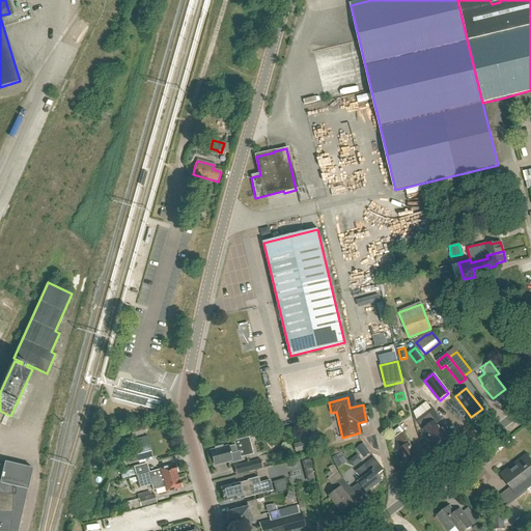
[(419,418),(432,408),(427,401),(414,412),(419,418)]
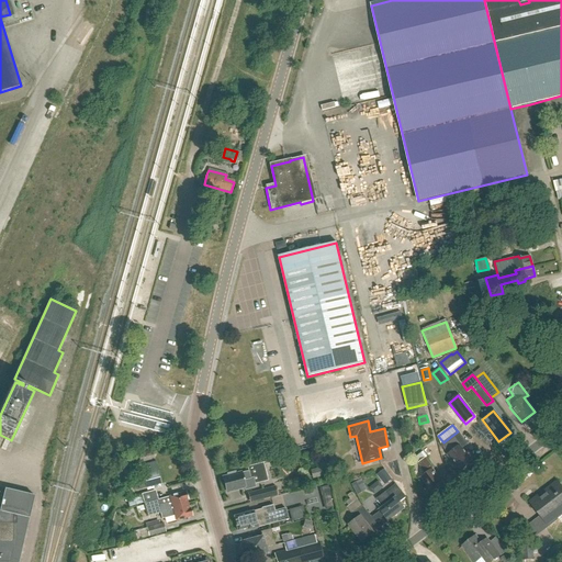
[(448,456),(459,470),(470,461),(461,450),(468,445),(458,433),(441,446),(448,456)]
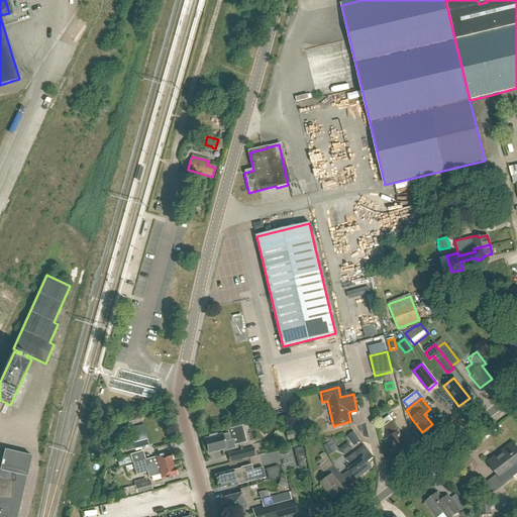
[(387,440),(397,453),(408,445),(398,432),(399,432),(391,422),(385,427),(392,436),(387,440)]
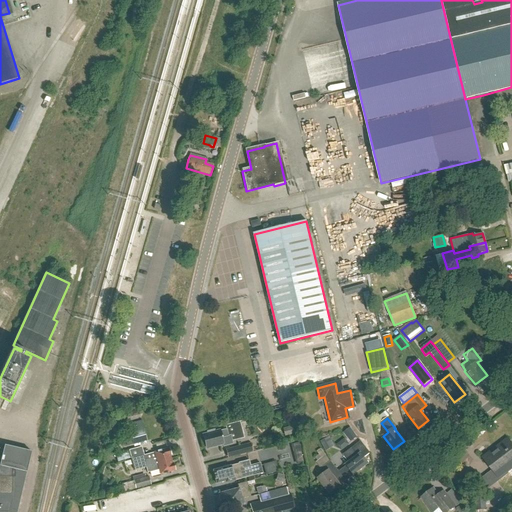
[(207,435),(203,436),(207,449),(222,445),(222,448),(232,445),(232,442),(244,439),(239,422),(225,427),(226,430),(219,432),(218,432),(215,433),(214,430),(206,432),(207,435)]
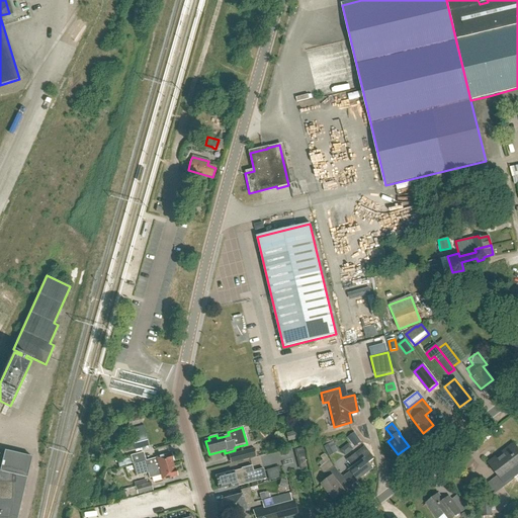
[(347,438),(354,448),(361,442),(354,433),(347,438)]
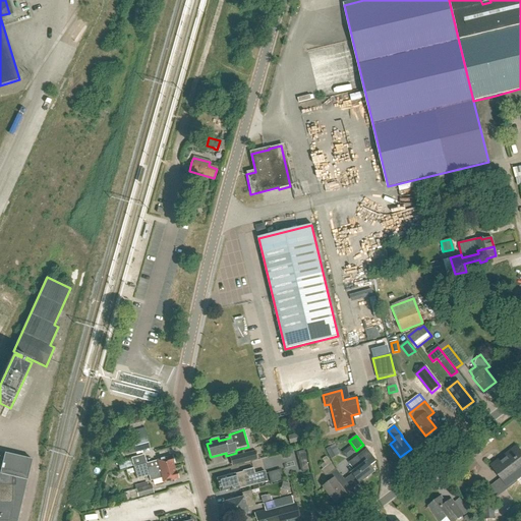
[(147,437),(132,441),(135,453),(150,449),(147,437)]
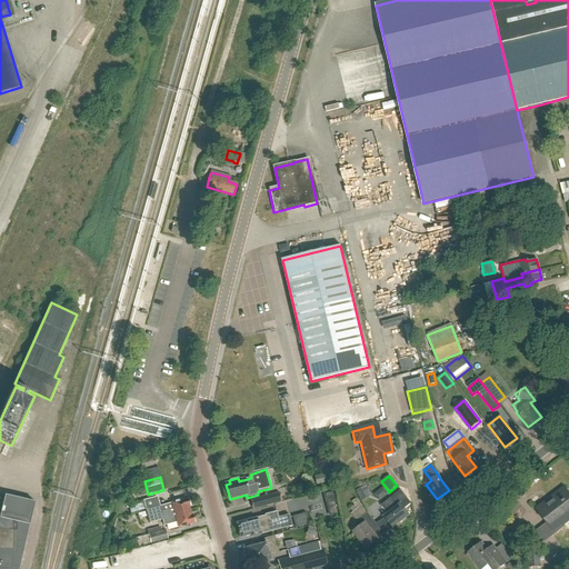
[(356,491),(359,496),(362,501),(372,496),(369,490),(366,486),(356,491)]
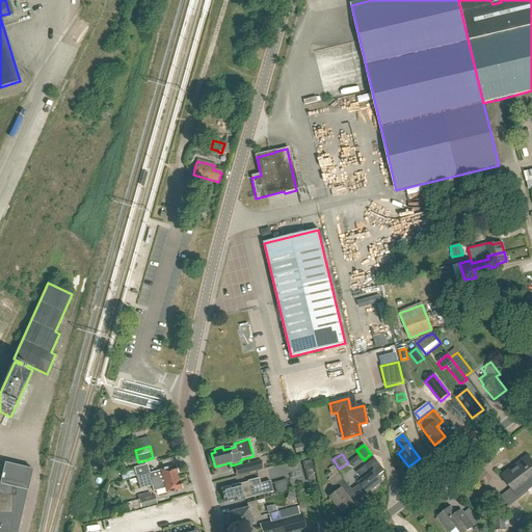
[(531,461),(528,456),(502,476),(512,489),(504,496),(511,505),(528,493),(528,491),(527,490),(531,486),(531,461)]
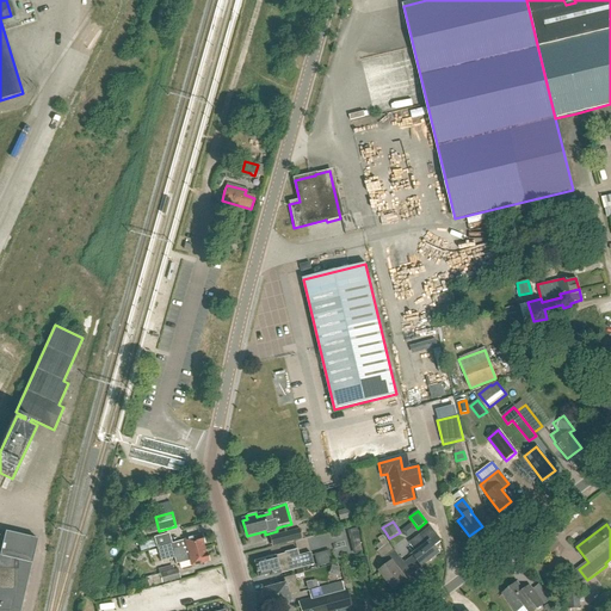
[(415,553),(412,555),(421,567),(439,554),(433,547),(440,542),(430,528),(418,536),(419,537),(409,544),(415,553)]
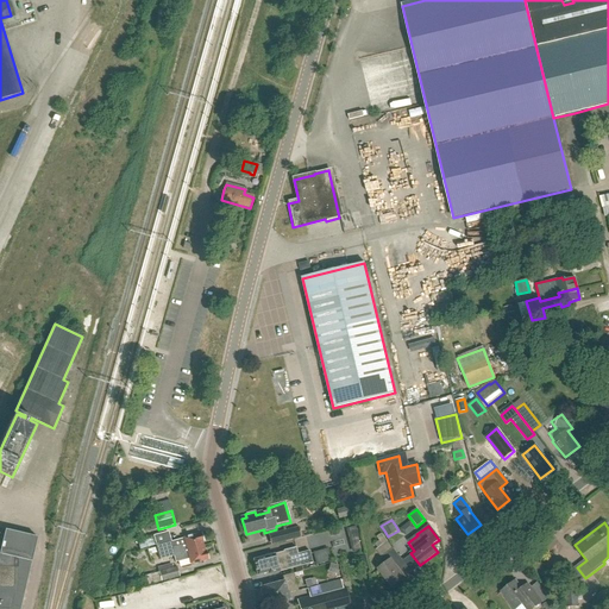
[(287,541),(302,537),(300,527),(283,531),(287,541)]
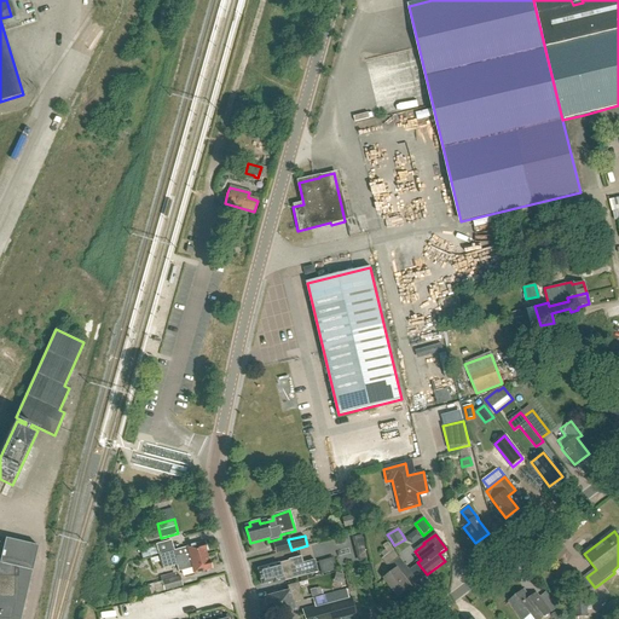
[(0,618),(21,618),(38,547),(5,538),(4,544),(0,543),(0,618)]
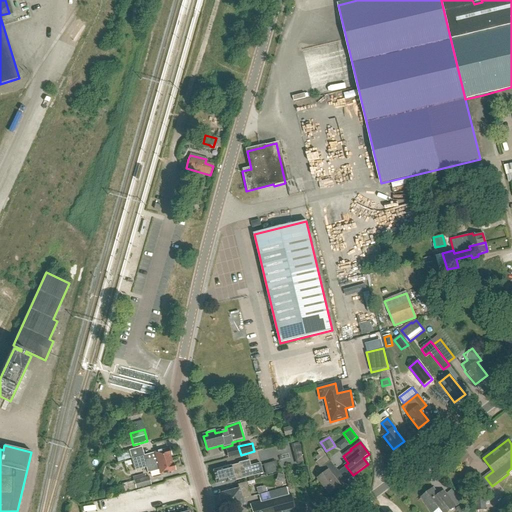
[(146,467),(157,464),(171,460),(169,456),(170,456),(168,449),(154,453),(156,457),(144,461),(143,456),(131,459),(134,471),(146,467)]
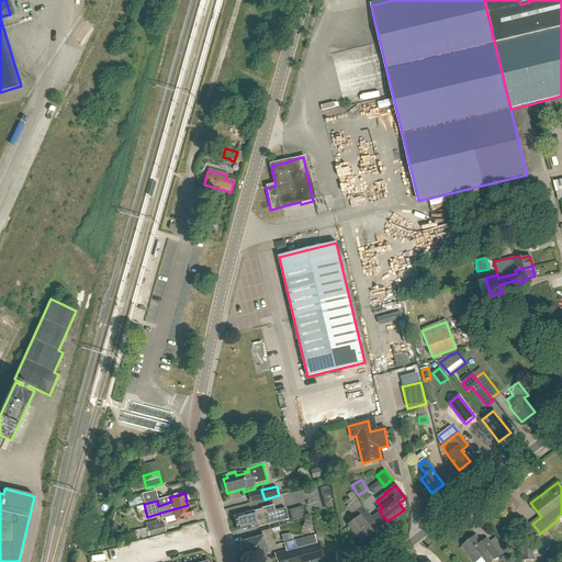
[(346,509),(351,516),(356,523),(349,527),(361,542),(373,534),(364,523),(370,518),(351,493),(347,496),(350,501),(347,503),(349,507),(346,509)]
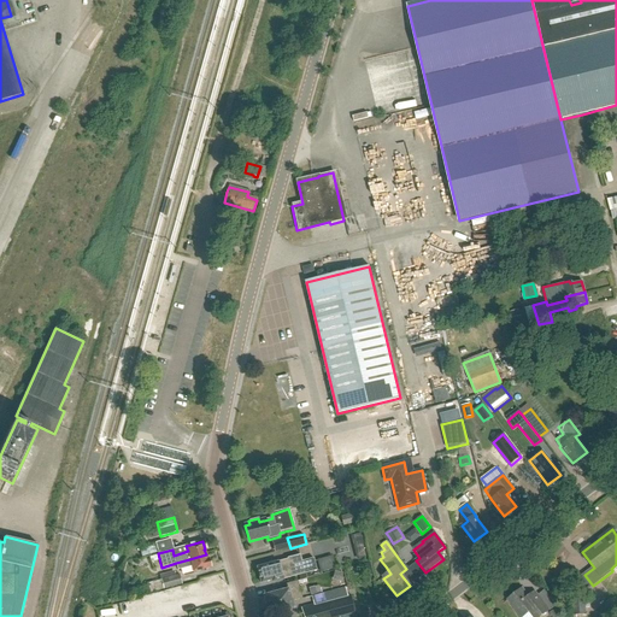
[(156,552),(153,544),(139,547),(141,557),(156,552)]
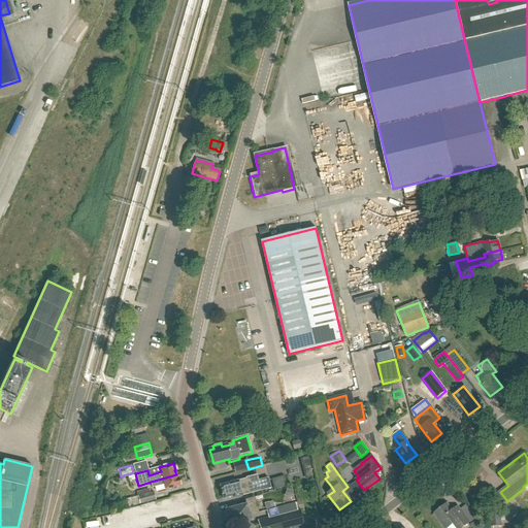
[(178,479),(177,479),(176,474),(162,479),(151,482),(152,488),(155,488),(156,492),(180,486),(178,479)]
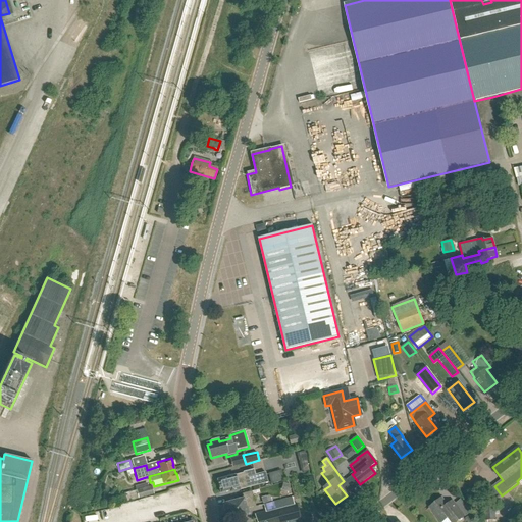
[(217,481),(220,493),(229,491),(229,493),(267,483),(265,473),(255,476),(254,470),(243,473),(243,474),(217,481)]
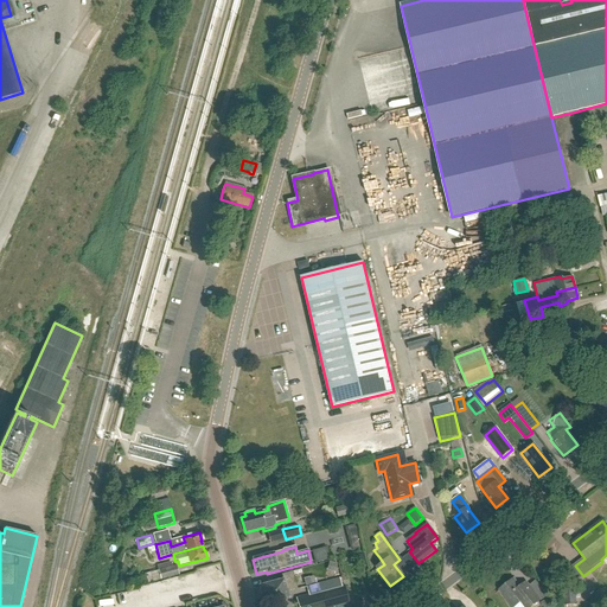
[(163,580),(180,575),(178,564),(160,569),(163,580)]
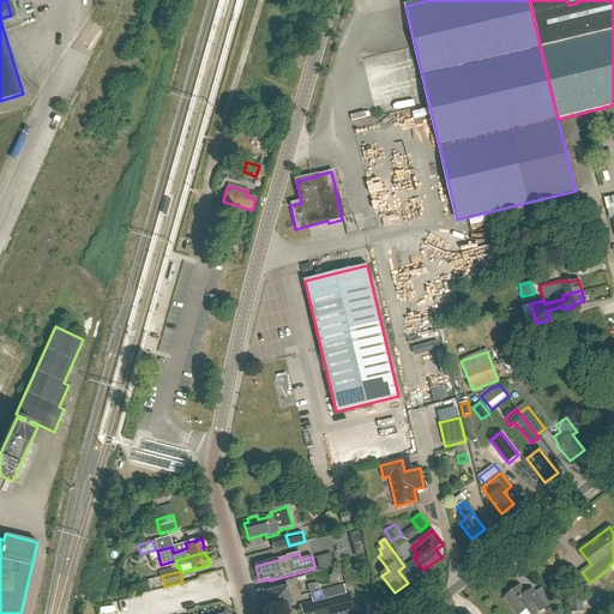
[(152,579),(145,581),(148,591),(155,589),(152,579)]
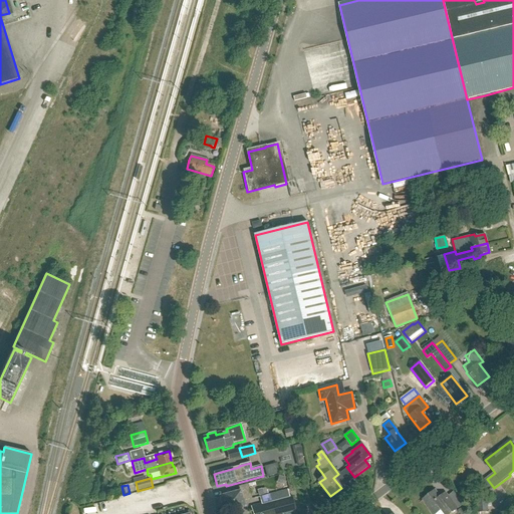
[(220,498),(224,513),(243,508),(242,502),(251,499),(247,485),(238,487),(239,493),(220,498)]
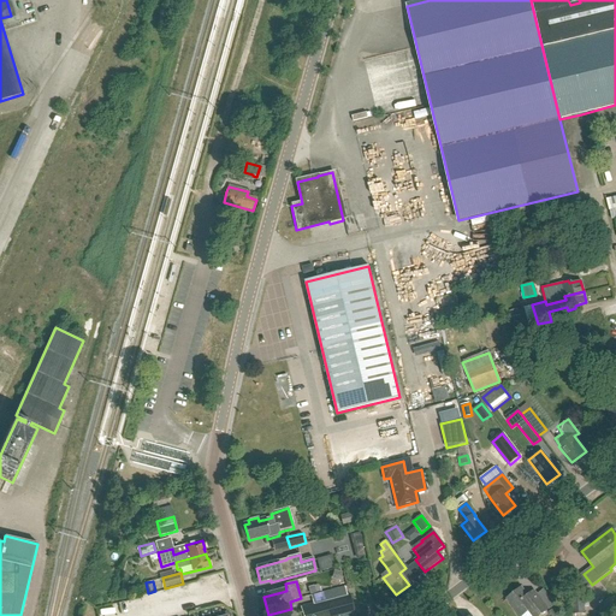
[(529,600),(520,588),(507,599),(519,615),(520,615),(527,611),(531,615),(538,615),(548,609),(537,594),(529,600)]
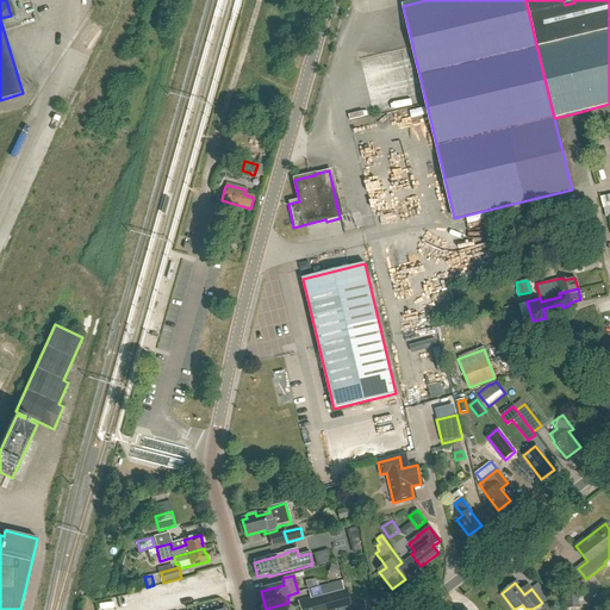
[(578,609),(577,587),(565,589),(566,609),(578,609)]
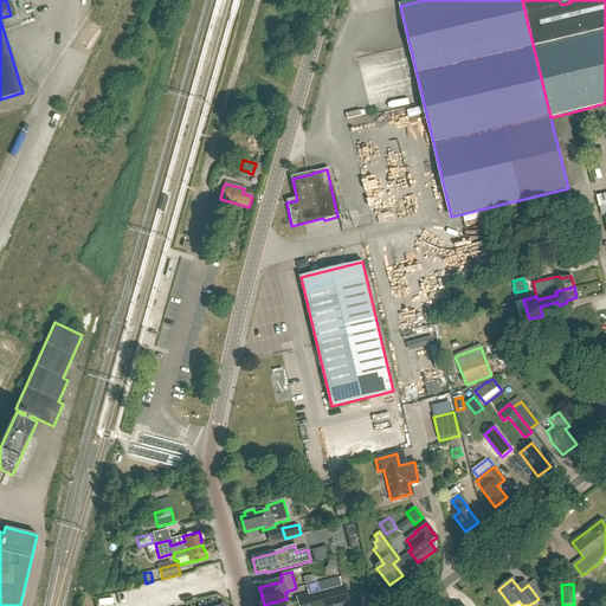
[(346,605),(348,605),(343,586),(297,598),(298,605),(346,605)]
